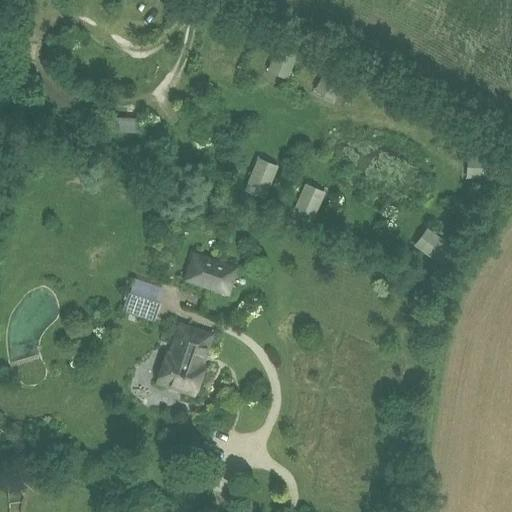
[(287,79),(300,45),(279,38),(266,71),(287,79)]
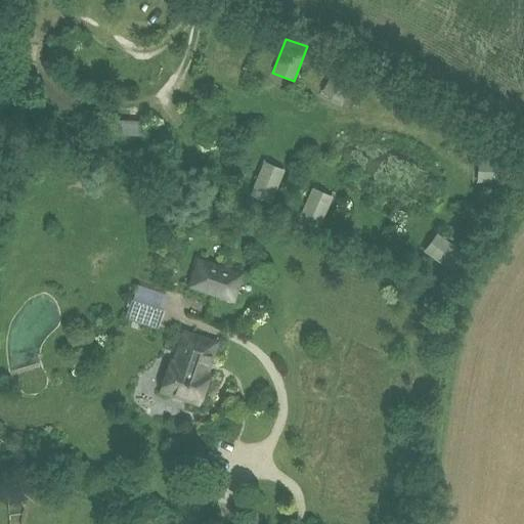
[(341,102),(357,71),(338,59),(321,92),(341,102)]
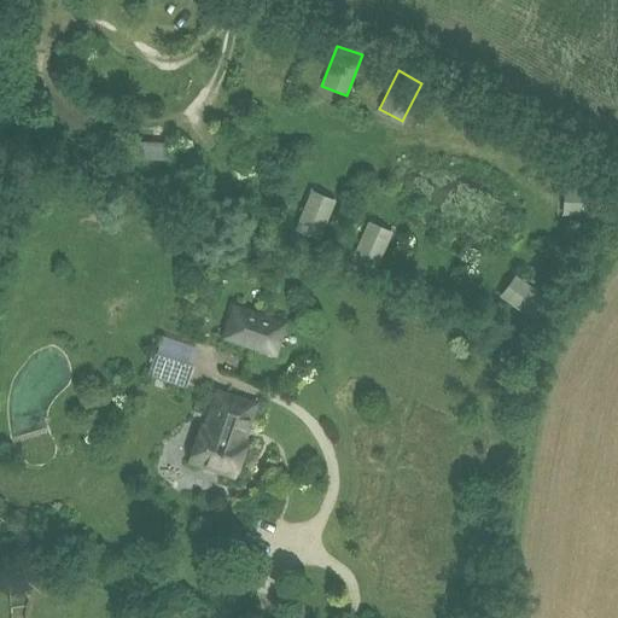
[(169,141),(152,140),(151,158),(168,159),(169,141)]
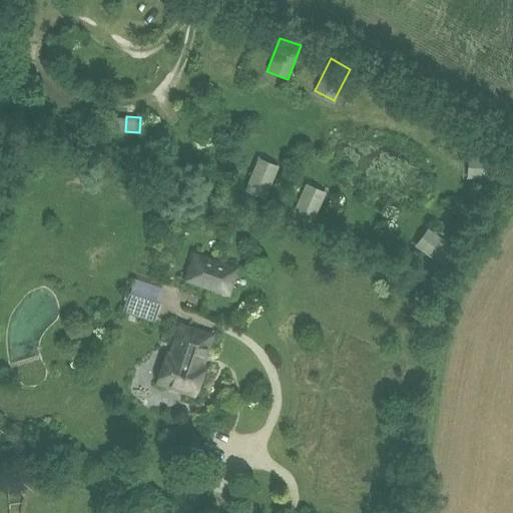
[(466,178),(502,179),(503,157),(467,155),(466,178)]
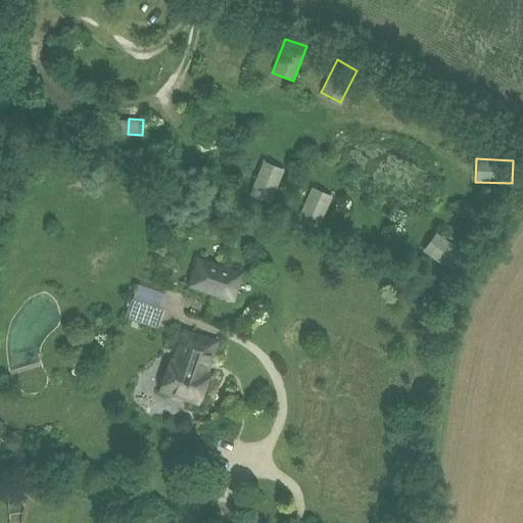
[(263,160),(248,194),(270,202),(283,169),(263,160)]
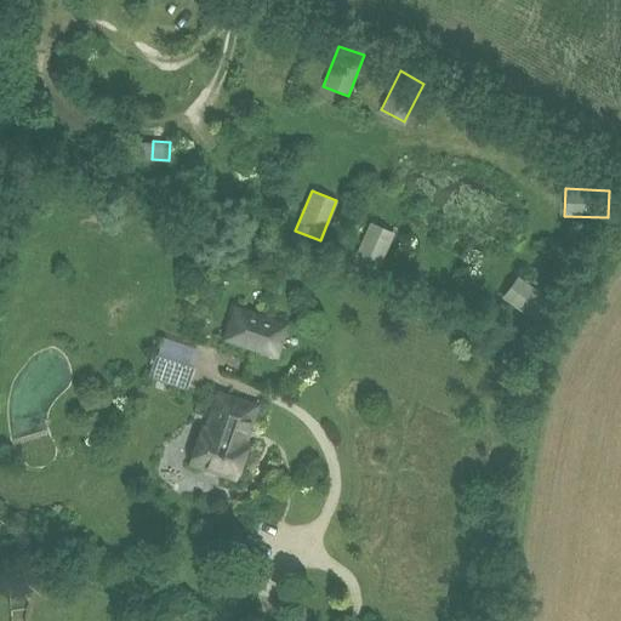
[(369,221),(352,261),(375,272),(393,232),(369,221)]
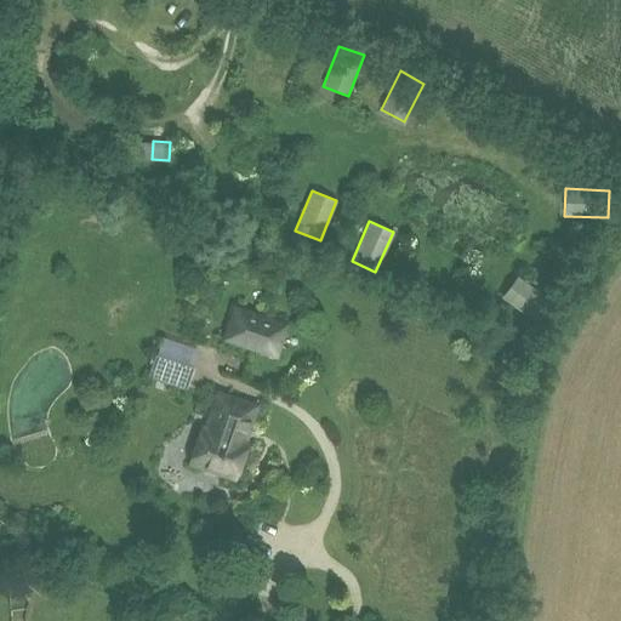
[(552,301),(517,275),(501,297),(535,323),(552,301)]
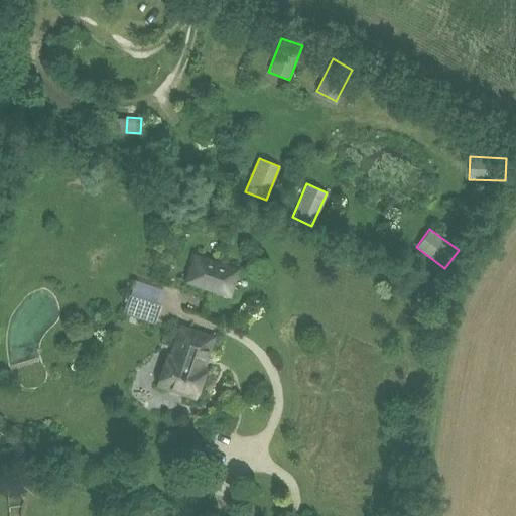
[(238,270),(195,255),(186,281),(229,295),(238,270)]
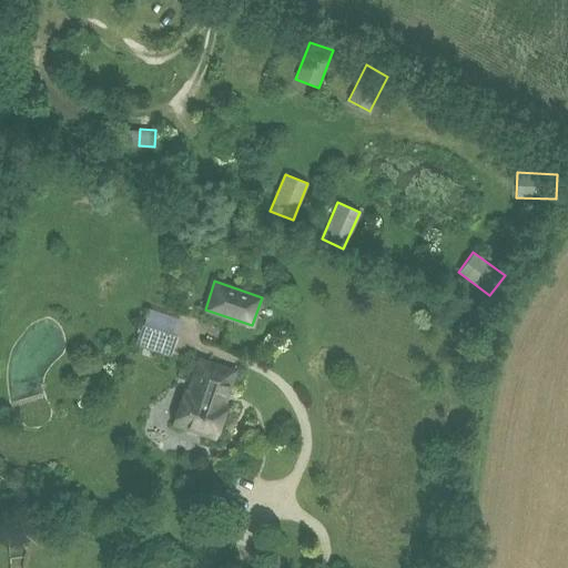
[(142,324),(135,343),(171,354),(176,336),(142,324)]
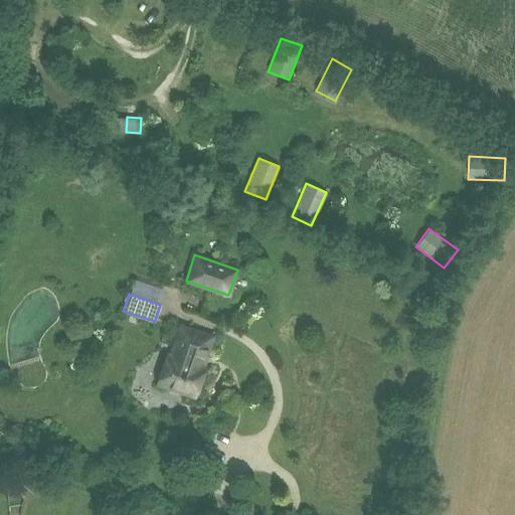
[(167,355),(157,384),(194,396),(204,368),(202,367),(212,337),(180,326),(170,356),(167,355)]
